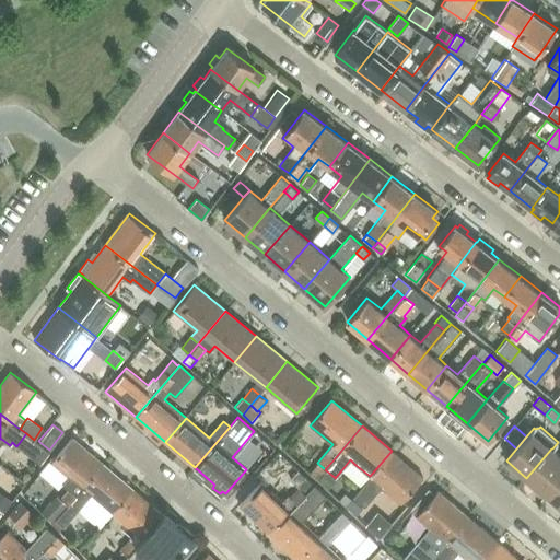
[(81,487),(102,464),(72,438),(51,462),(71,478),(66,486),(69,488),(76,494),(81,487)]
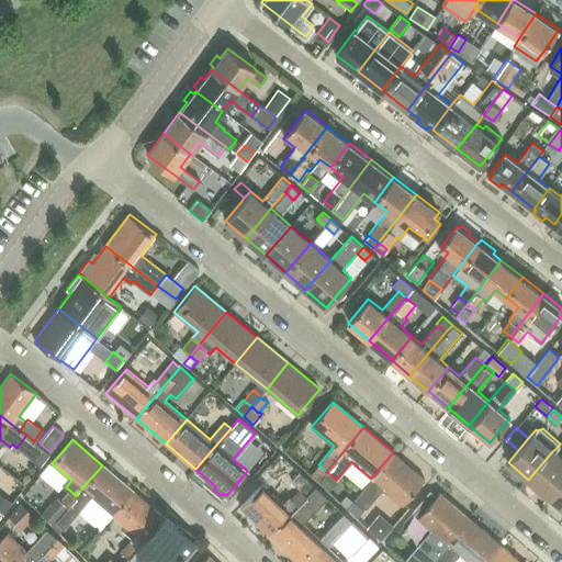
[(553,450),(528,480),(549,496),(561,480),(561,457),(554,450),(553,450)]
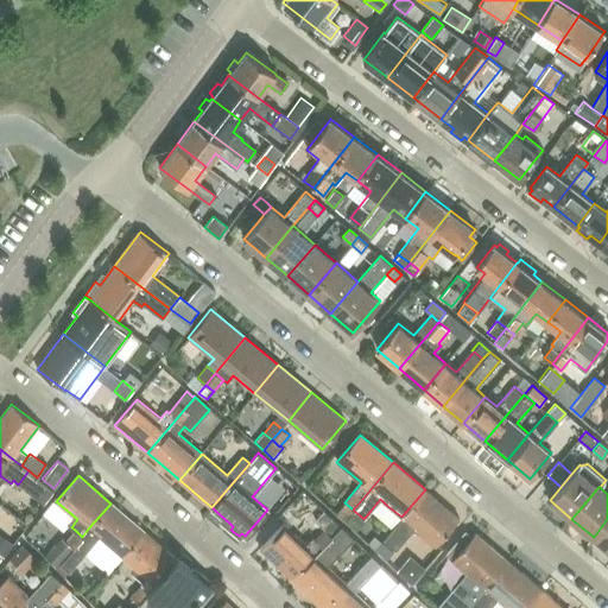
[(384,539),(374,550),(386,561),(396,550),(404,539),(415,527),(435,545),(436,546),(458,518),(425,491),(425,489),(401,517),(392,529),(382,539),(384,539)]
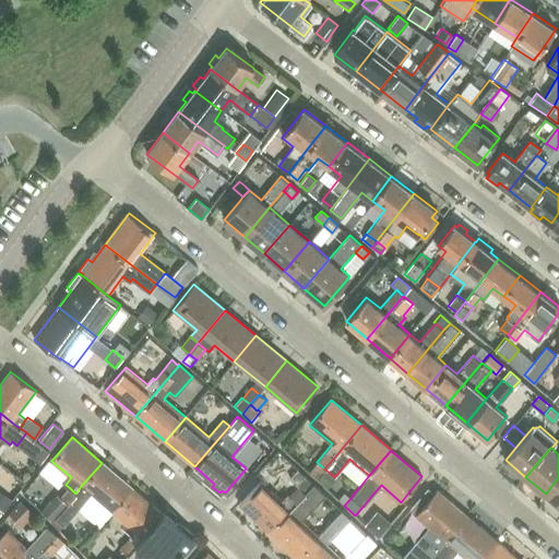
[(90,494),(111,512),(132,488),(102,463),(81,486),(75,494),(67,503),(61,510),(55,518),(63,525),(90,494)]
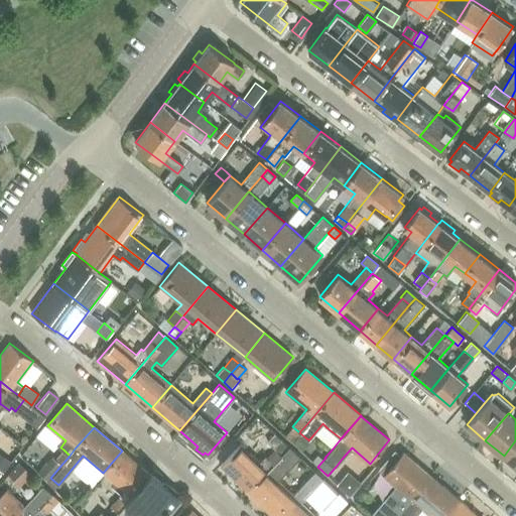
[(291,442),(301,452),(309,440),(308,440),(308,439),(306,438),(305,437),(300,433),(299,432),(291,442)]
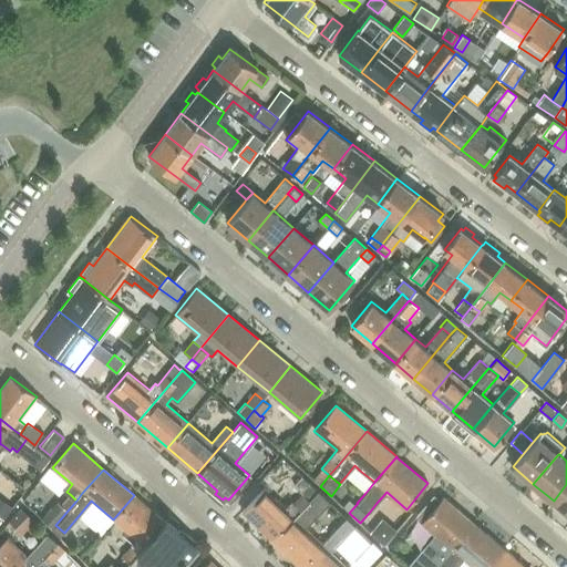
[(308,500),(317,491),(302,477),(295,486),(302,494),(308,500)]
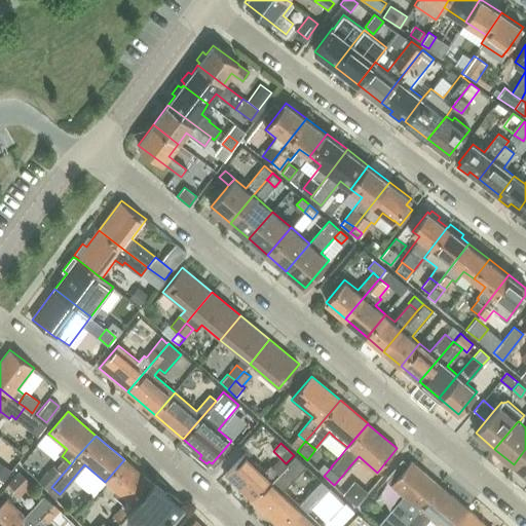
[(525,449),(514,464),(525,475),(525,449)]
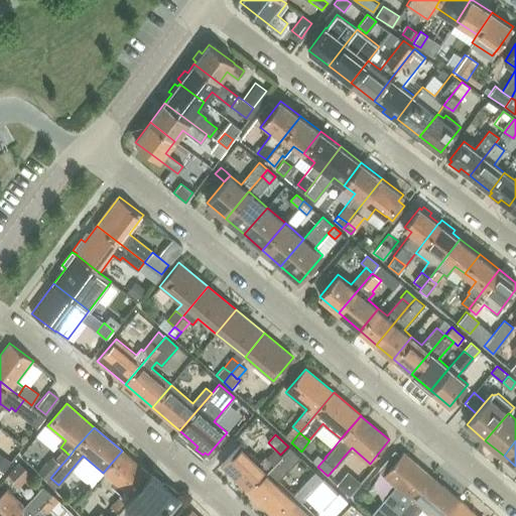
[(280,455),(275,449),(267,458),(265,457),(260,463),(241,444),(220,466),(247,491),(281,456),(280,455)]
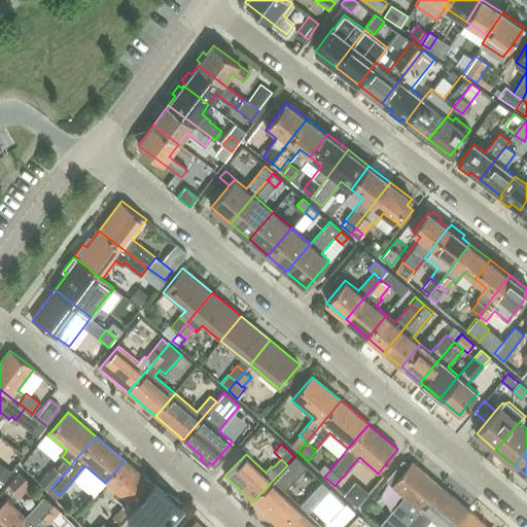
[(294,456),(286,464),(287,465),(252,501),(279,526),(300,505),(283,490),(306,466),(294,456)]
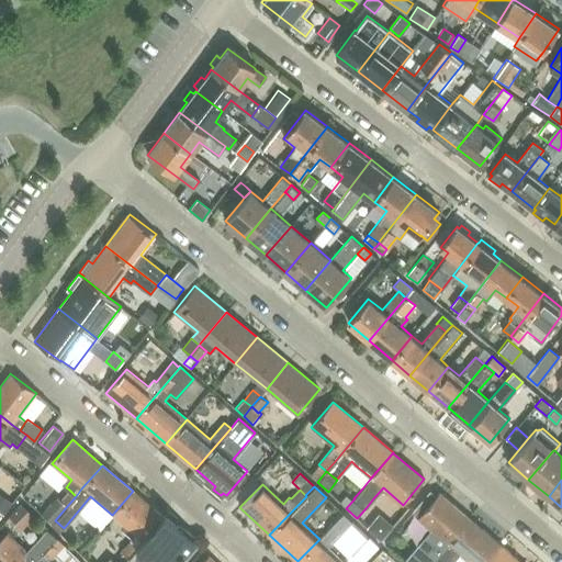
[(76,496),(69,490),(60,499),(67,506),(76,496)]
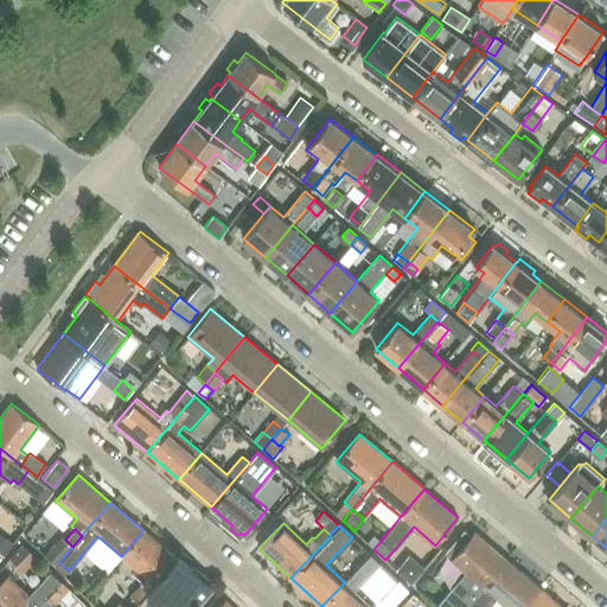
[(144,530),(121,556),(132,566),(128,569),(139,577),(140,585),(132,595),(139,601),(176,558),(144,530)]
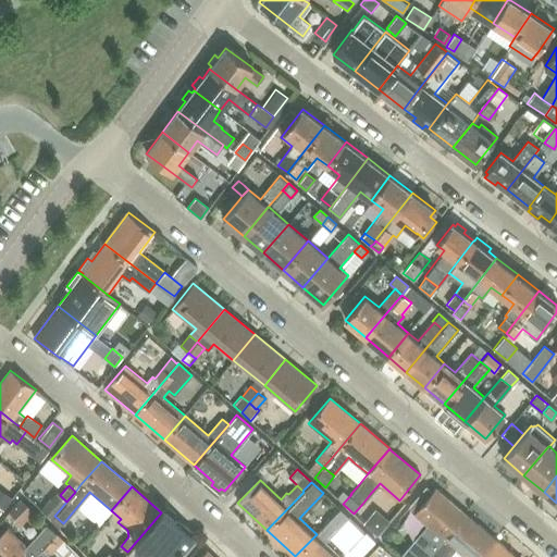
[(425,524),(399,556),(426,556),(443,539),(466,514),(435,487),(413,514),(425,524)]
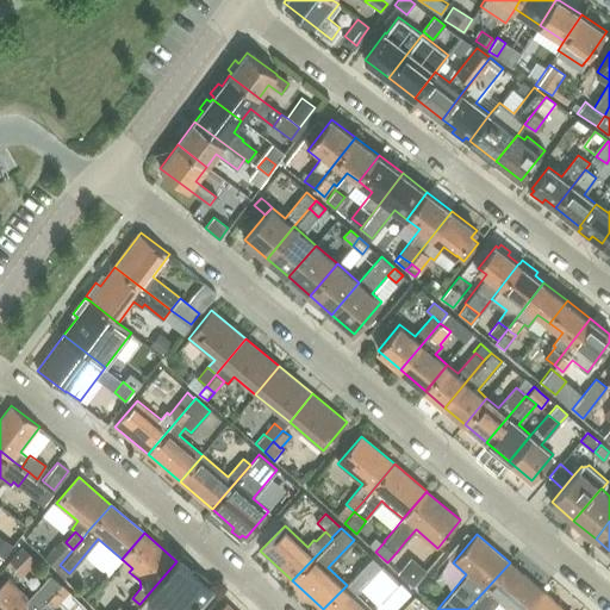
[(0,536),(0,554),(2,556),(12,545),(0,536)]
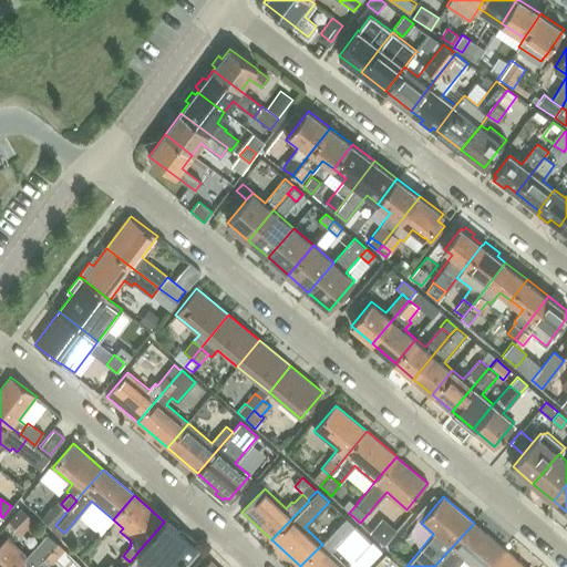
[(20,507),(2,526),(6,529),(12,523),(22,533),(27,527),(30,531),(38,523),(20,507)]
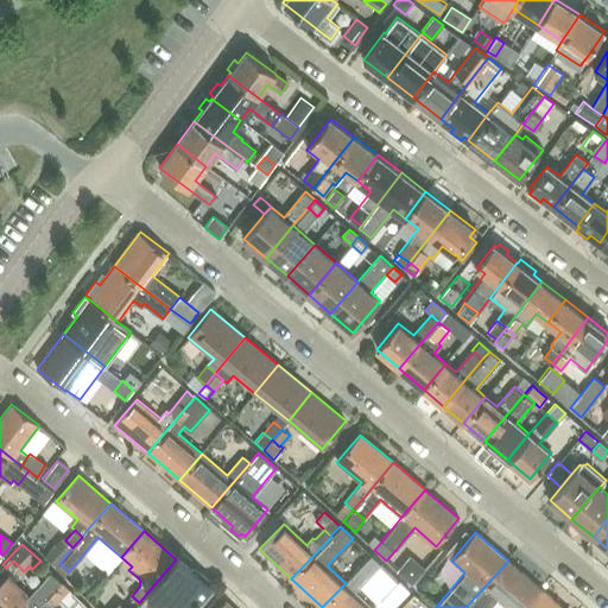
[(55,544),(45,556),(57,565),(59,563),(67,555),(55,544)]
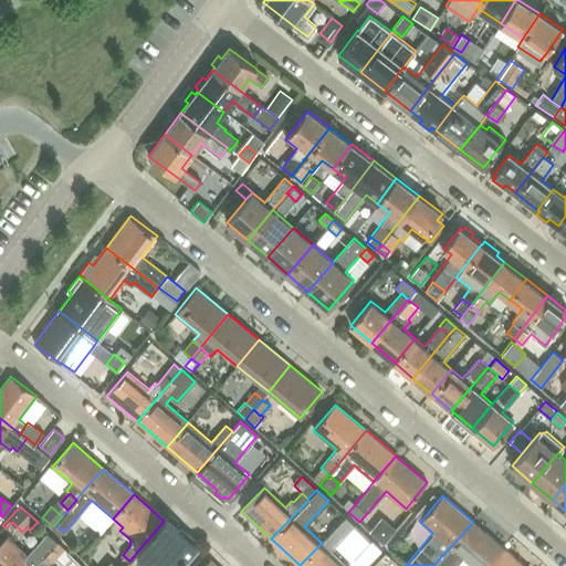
[(345,516),(322,543),(300,565),(299,565),(345,565),(331,551),(355,525),(345,516)]
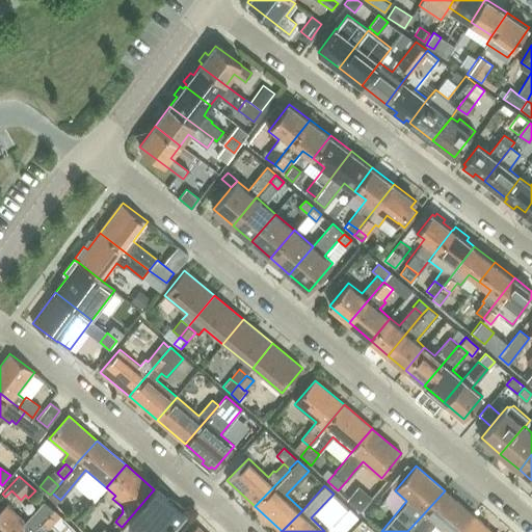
[(155,488),(154,489),(122,527),(116,531),(138,531),(141,529),(143,531),(168,531),(173,528),(175,530),(183,520),(182,516),(185,513),(181,511),(182,508),(177,503),(174,504),(155,488)]
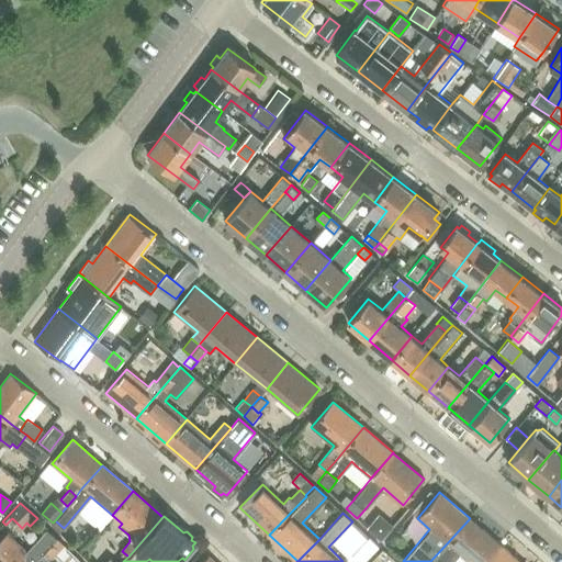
[(367,527),(380,539),(393,525),(383,517),(374,518),(367,527)]
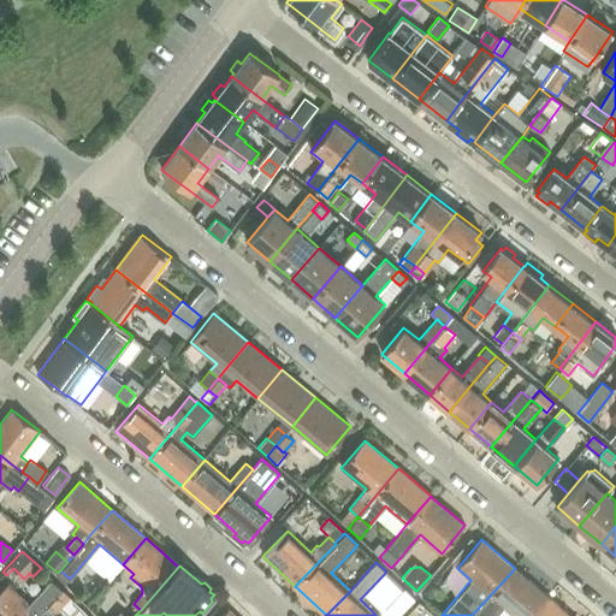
[(490,596),(472,615),(495,615),(503,608),(513,615),(531,615),(548,597),(515,568),(490,596)]
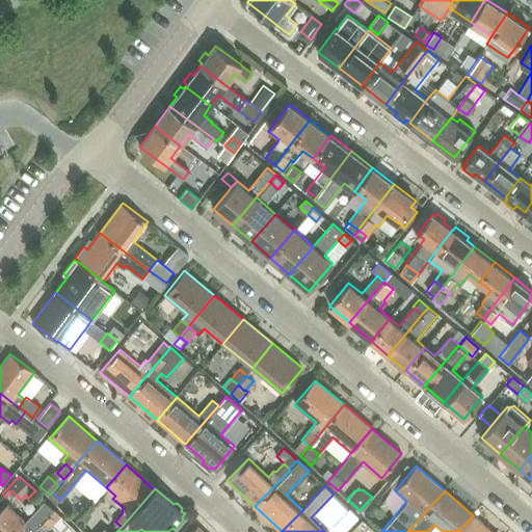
[(6,504),(0,510),(0,531),(32,531),(49,514),(53,509),(44,501),(25,522),(6,504)]
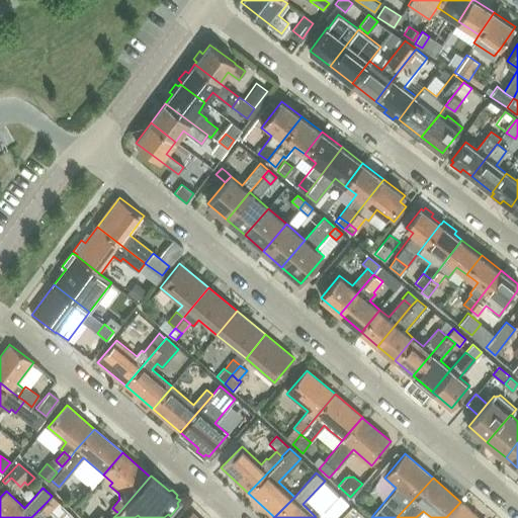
[(348,503),(339,495),(320,515),(322,517),(334,517),(340,512),(348,503)]
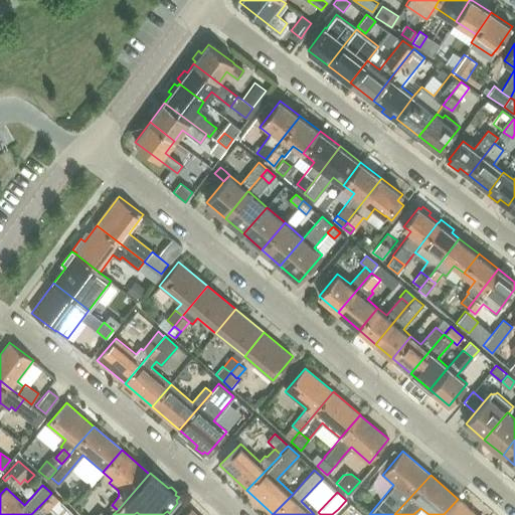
[(47,498),(31,514),(46,514),(45,513),(54,503),(47,498)]
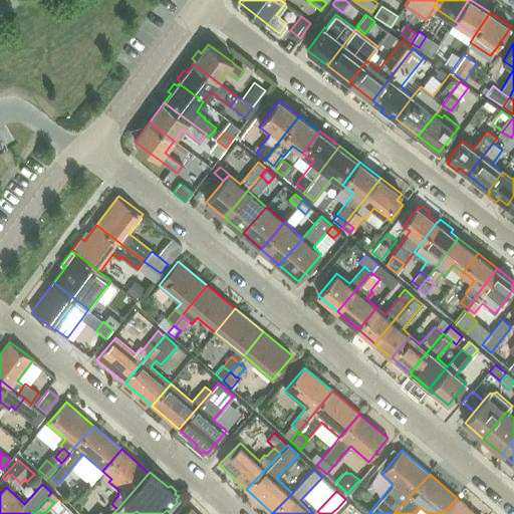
[(476,513),(457,498),(443,513),(476,513)]
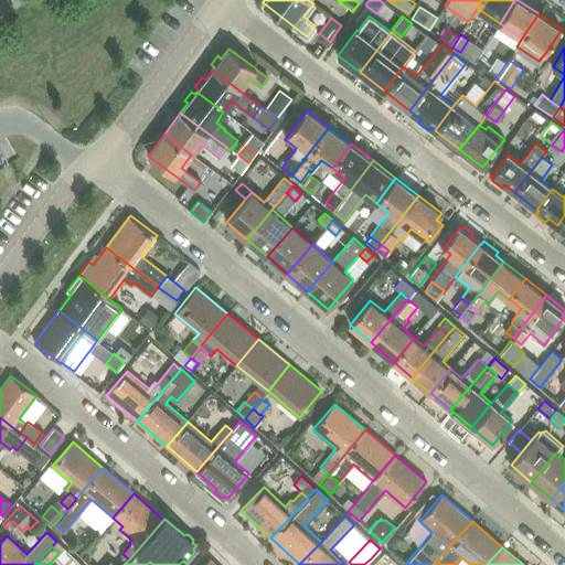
[(385,552),(373,563),(375,564),(390,564),(394,561),(385,552)]
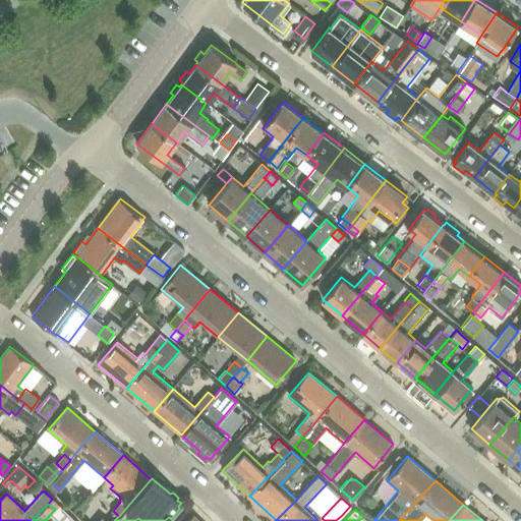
[(58,520),(75,520),(66,512),(58,520)]
